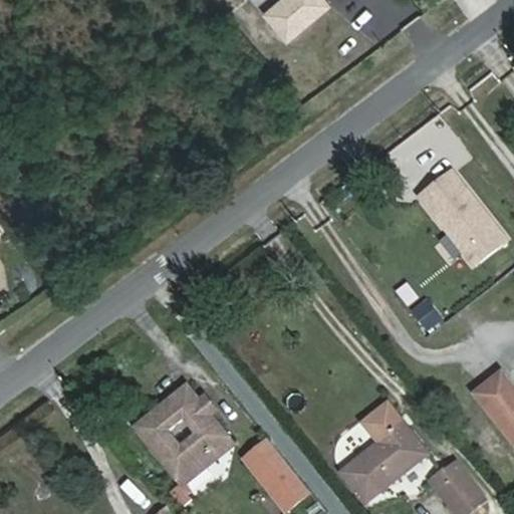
[(289,0),(261,23),(272,36),(282,48),(324,13),(314,2),(315,0),(289,0)]
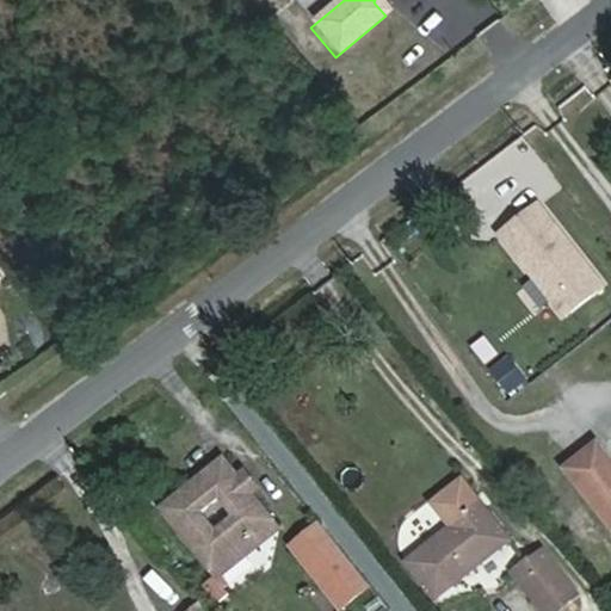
[(536,211),(497,242),(559,321),(597,291),(536,211)]
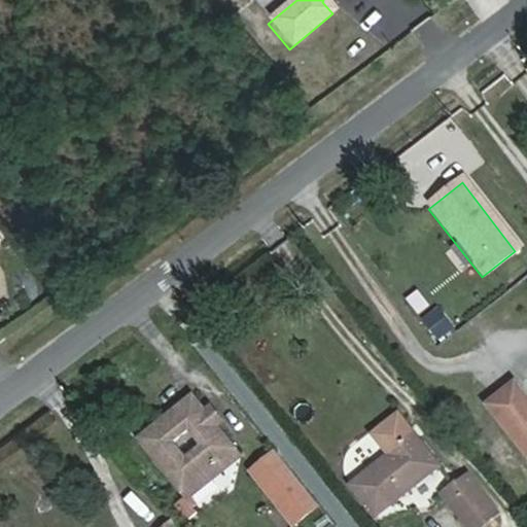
[(526,398),(519,388),(491,410),(526,455),(526,398)]
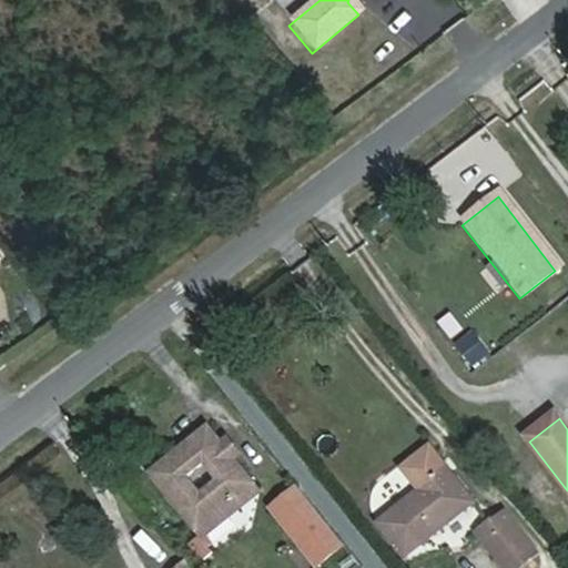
[(198,528),(251,488),(208,430),(154,475),(198,528)]
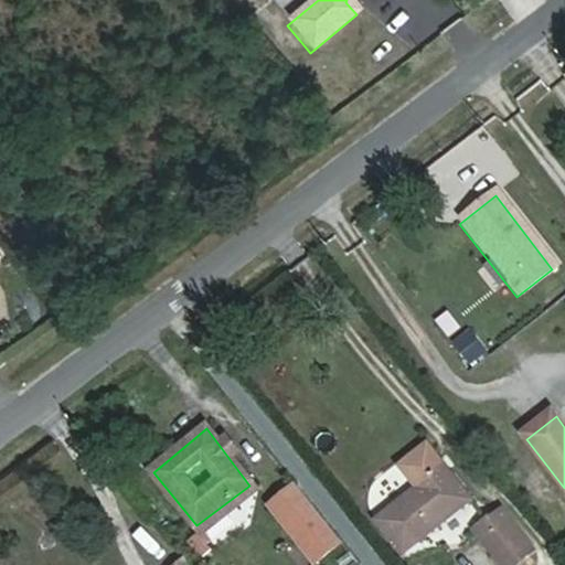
[(408,478),(368,512),(401,553),(468,498),(423,443),(397,465),(408,478)]
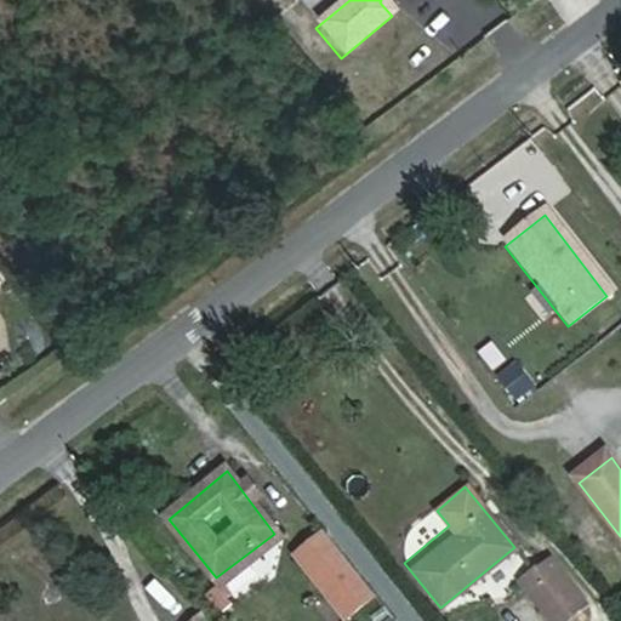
[(371,594),(322,534),(296,554),(346,615),(371,594)]
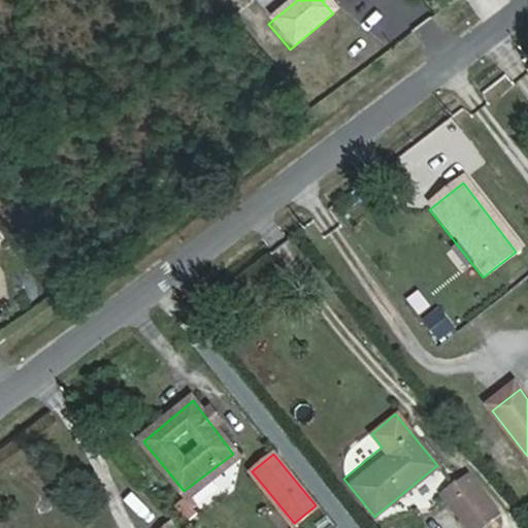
[(499,527),(512,519),(476,475),(448,499),(470,527),(499,527)]
